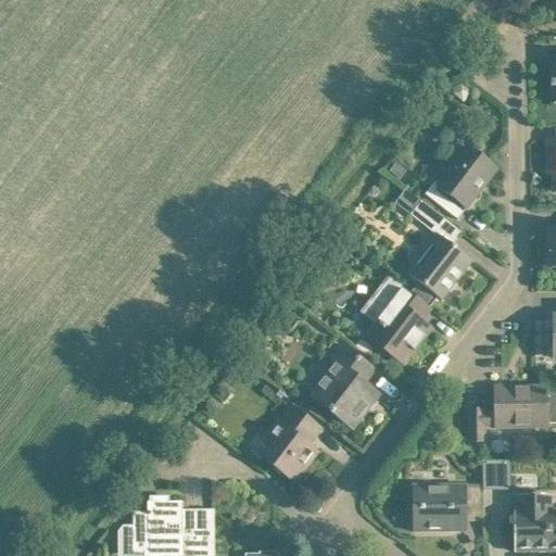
[(424,194),(440,207),(457,220),(487,182),(483,179),(492,167),(467,148),(439,184),(434,180),(424,194)]
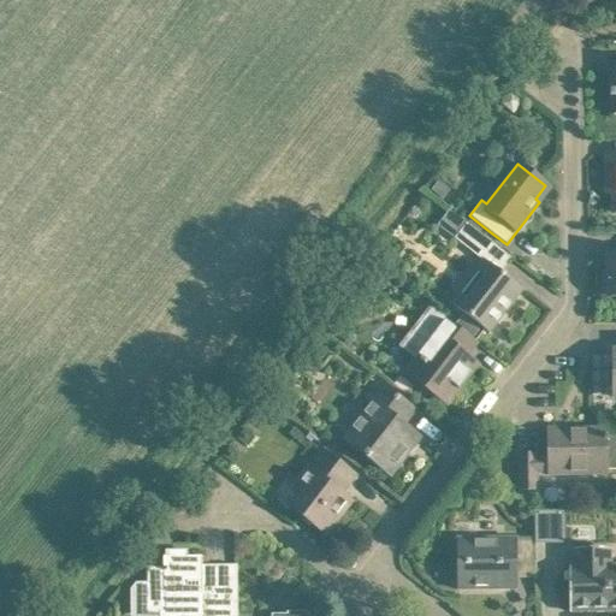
[(480,258),(485,261),(498,271),(508,256),(467,225),(457,240),(480,258)]
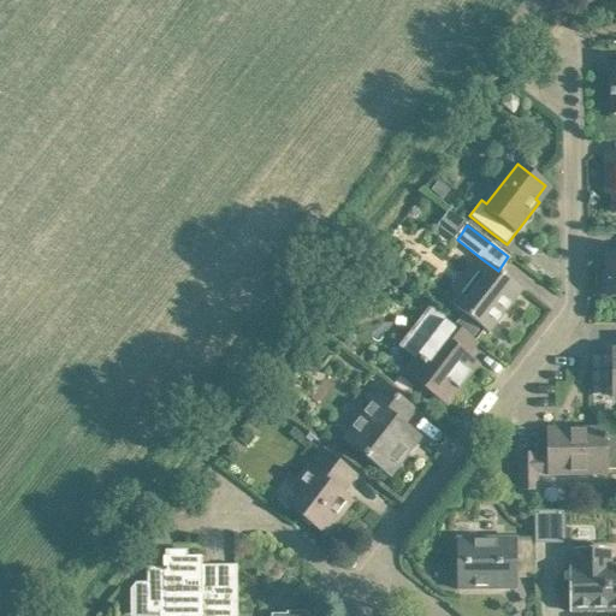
[(604,289),(609,289),(609,297),(615,297),(615,254),(608,254),(609,273),(603,273),(604,289)]
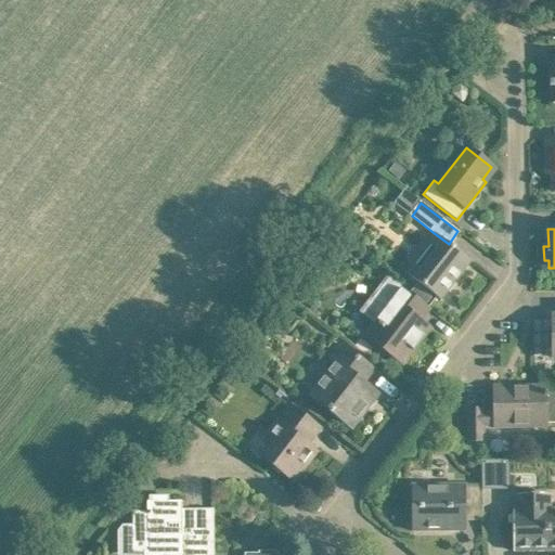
[(437,235),(407,274),(440,300),(470,261),(454,248),(449,244),(437,235)]
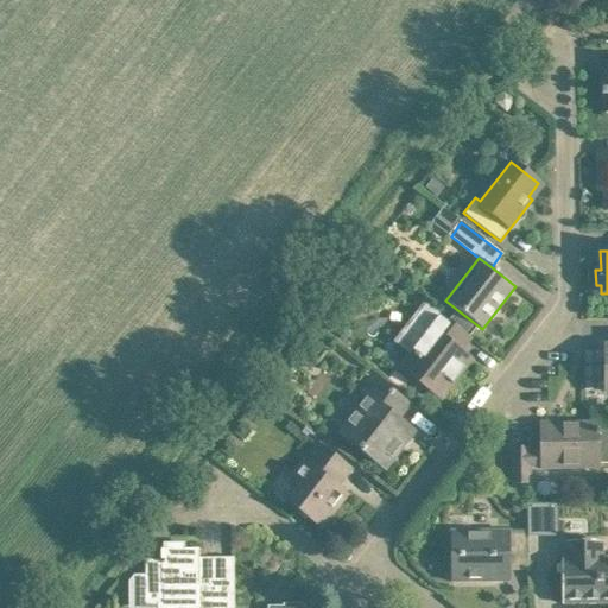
[(454,311),(447,320),(451,323),(464,333),(470,324),(454,311)]
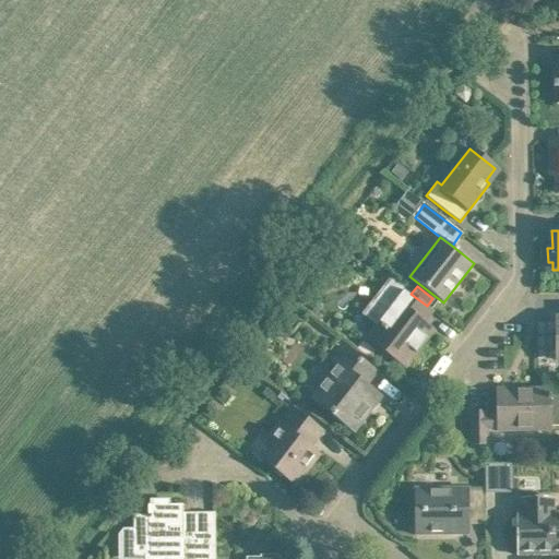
[(370,340),(387,354),(404,367),(432,331),(423,322),(431,310),(427,306),(415,297),(411,294),(407,292),(370,340)]
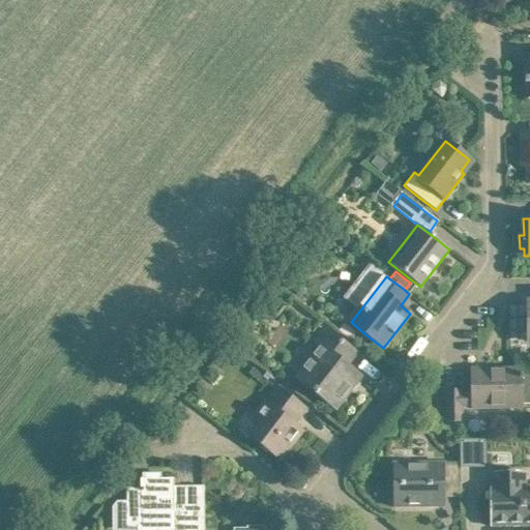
[(344,324),(337,332),(349,342),(355,333),(344,324)]
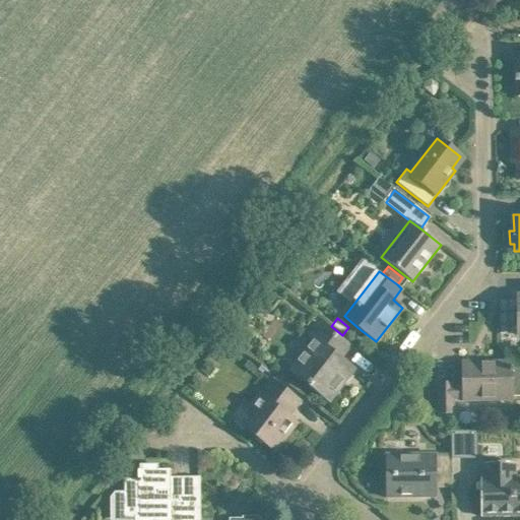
[(290,373),(313,389),(329,402),(353,370),(339,359),(349,346),(319,323),(309,336),(315,341),(290,373)]
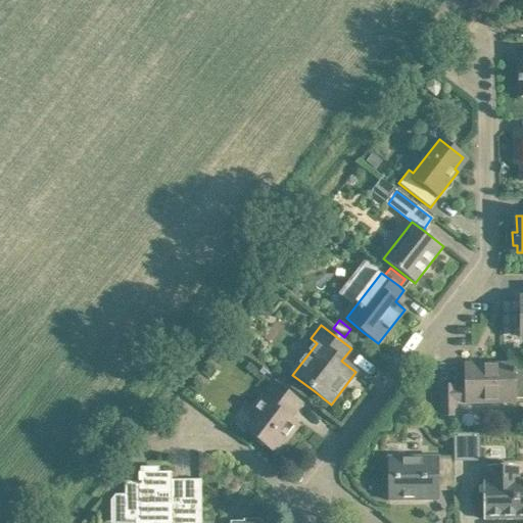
[(441,417),(456,417),(456,401),(465,401),(465,405),(515,405),(515,398),(522,397),(522,373),(515,374),(514,365),(465,365),(466,389),(456,389),(456,386),(441,387),(441,417)]
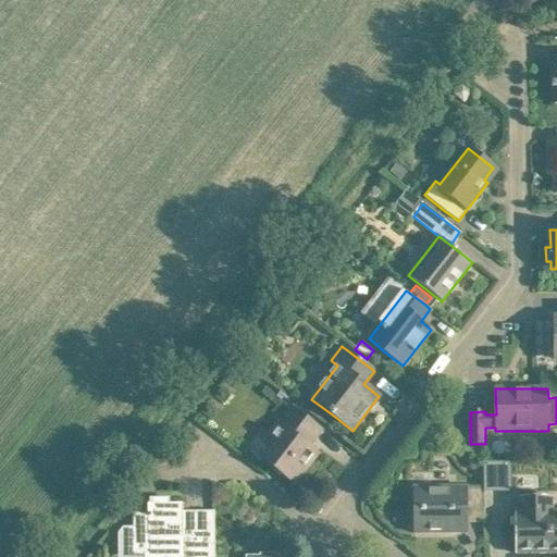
[(269,437),(276,444),(263,461),(294,484),(318,454),(308,446),(321,431),(294,410),(282,425),(280,423),(269,437)]
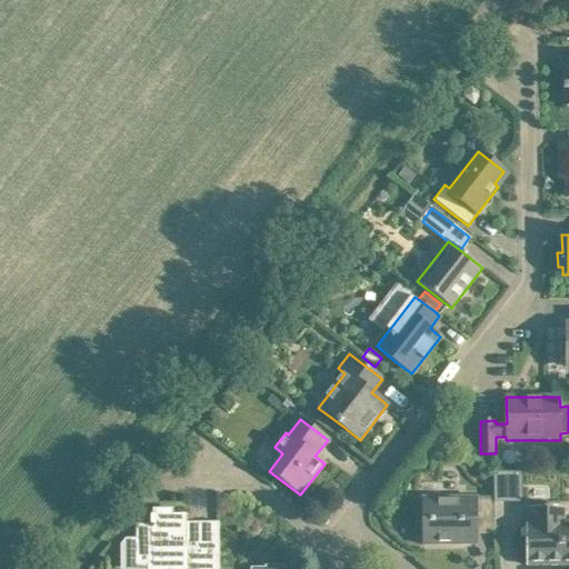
[(493,472),(495,498),(495,502),(522,502),(521,472),(493,472)]
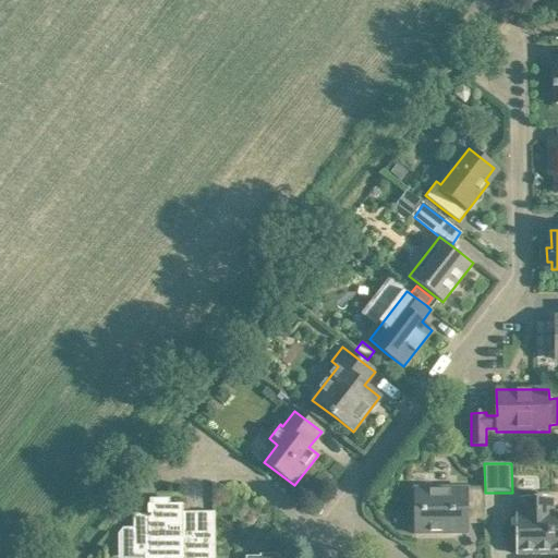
[(415,489),(415,495),(415,535),(468,534),(468,517),(485,517),(485,493),(485,488),(415,489)]
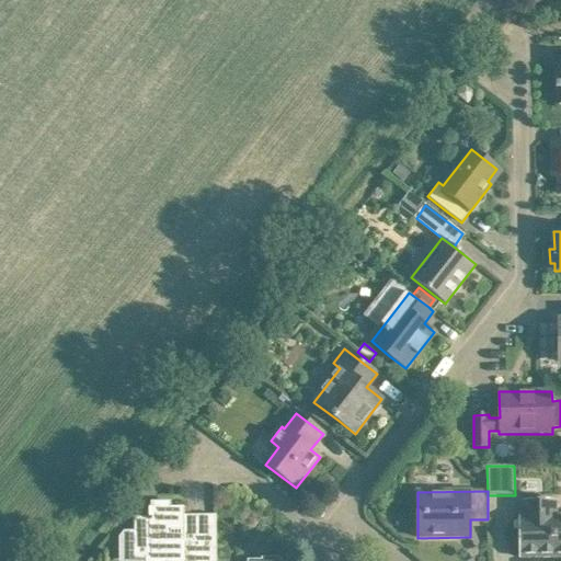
[(518,516),(518,536),(518,558),(560,557),(560,515),(556,516),(556,501),(522,502),(523,516),(518,516)]
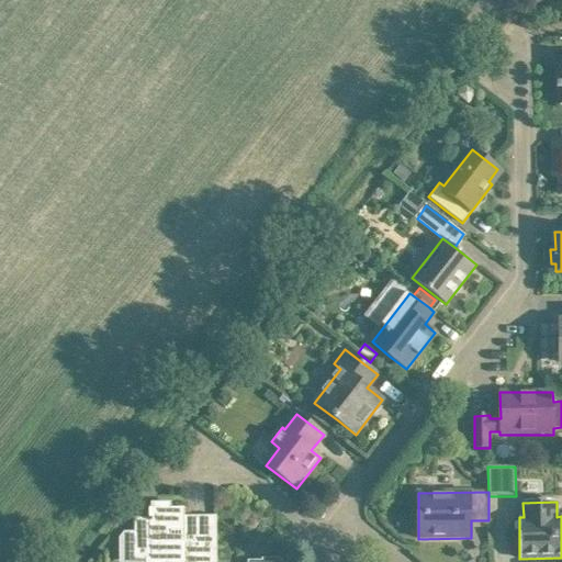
[(124,532),(119,539),(119,546),(135,546),(135,559),(146,558),(145,561),(216,561),(216,516),(184,517),(184,508),(170,508),(170,504),(152,504),(152,508),(148,508),(149,518),(134,519),(135,532),(124,532)]
